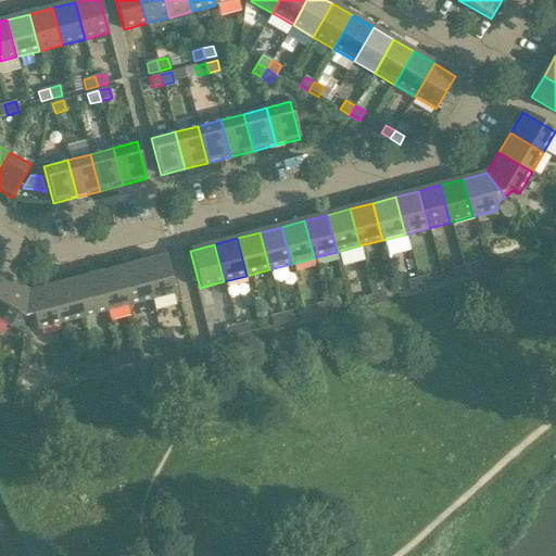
[(165,256),(142,263),(152,300),(175,294),(165,256)]
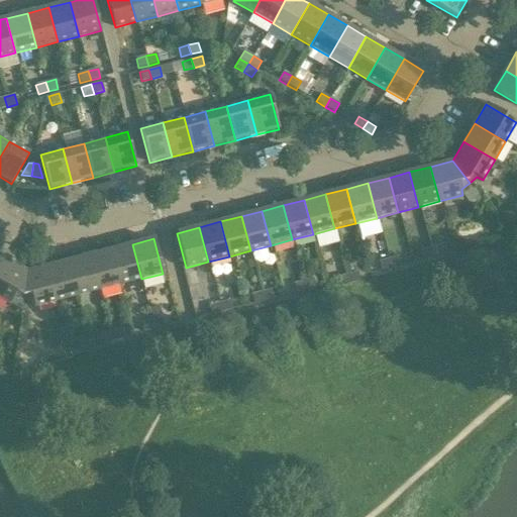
[(120,285),(141,279),(132,244),(111,250),(120,285)]
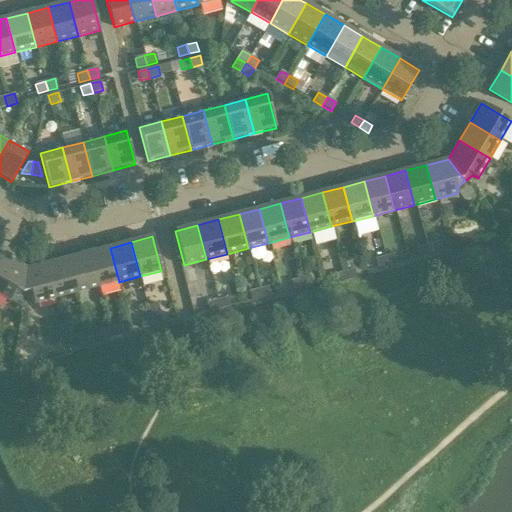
[(429,255),(438,252),(436,244),(427,246),(429,255)]
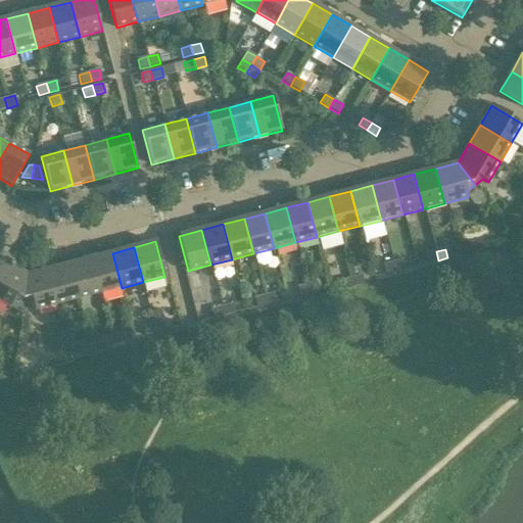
[(438,260),(436,251),(426,254),(428,263),(438,260)]
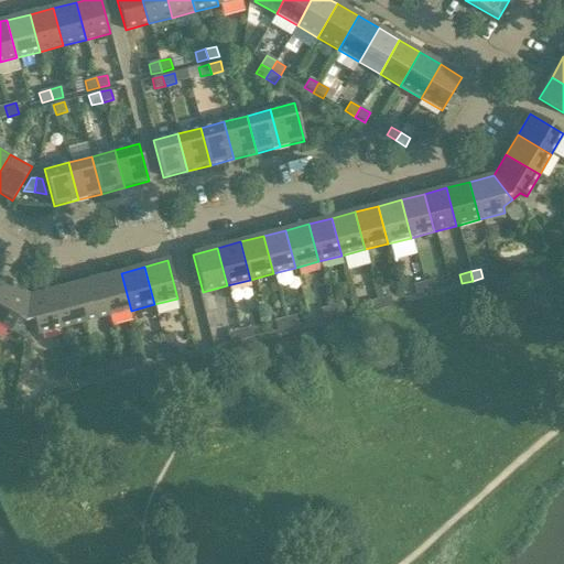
[(121,273),(98,279),(108,316),(131,311),(121,273)]
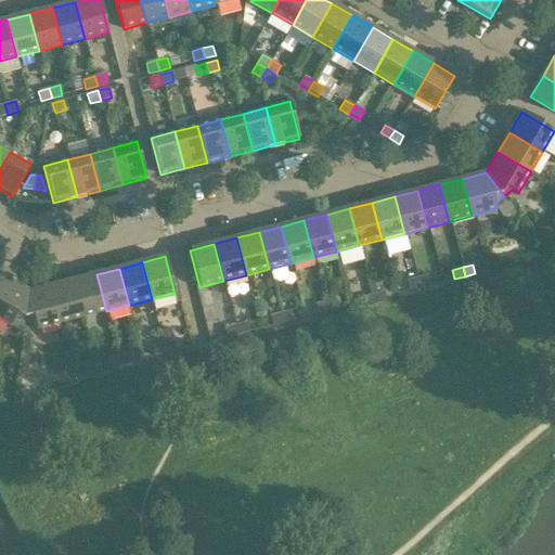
[(85,317),(106,311),(97,274),(75,280),(85,317)]
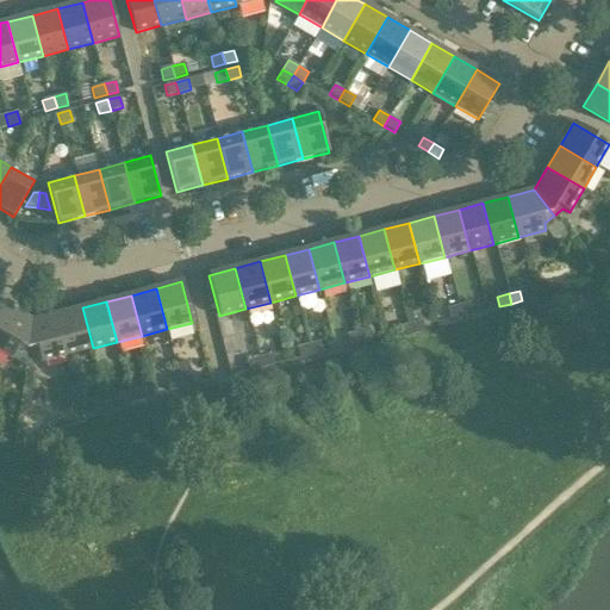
[(461,316),(473,313),(471,304),(459,306),(461,316)]
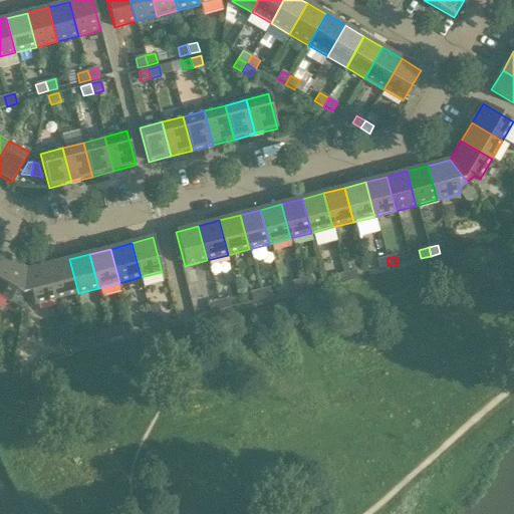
[(389,266),(387,258),(376,261),(378,269),(389,266)]
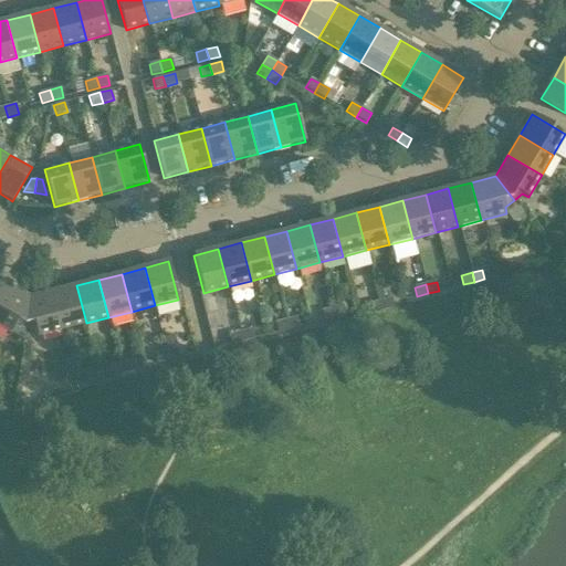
[(29,297),(8,285),(0,299),(0,325),(11,333),(14,326),(25,327),(29,297)]
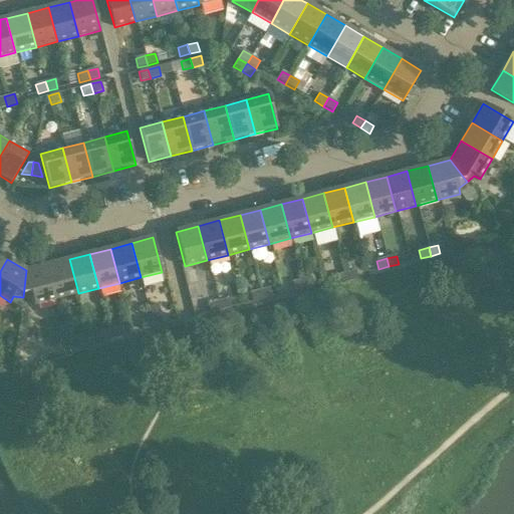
[(69,259),(48,265),(57,299),(78,293),(69,259)]
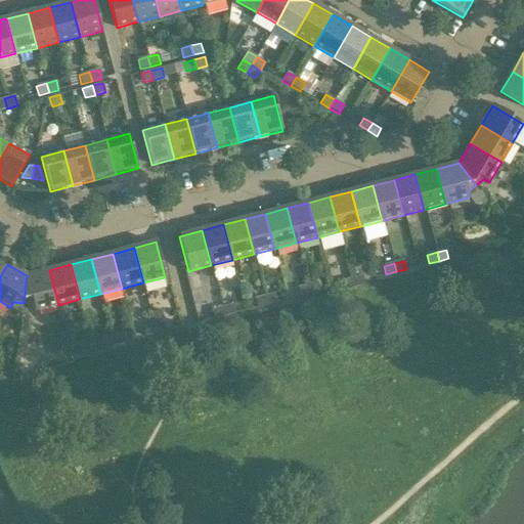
[(35,311),(58,305),(49,270),(27,275),(24,303),(33,305),(35,311)]
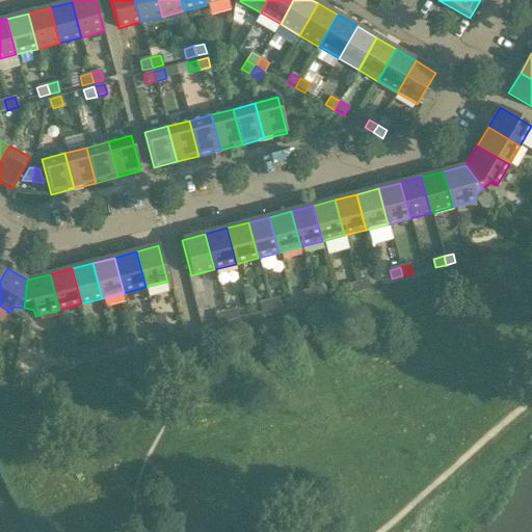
[(360,292),(370,290),(368,281),(357,284),(360,292)]
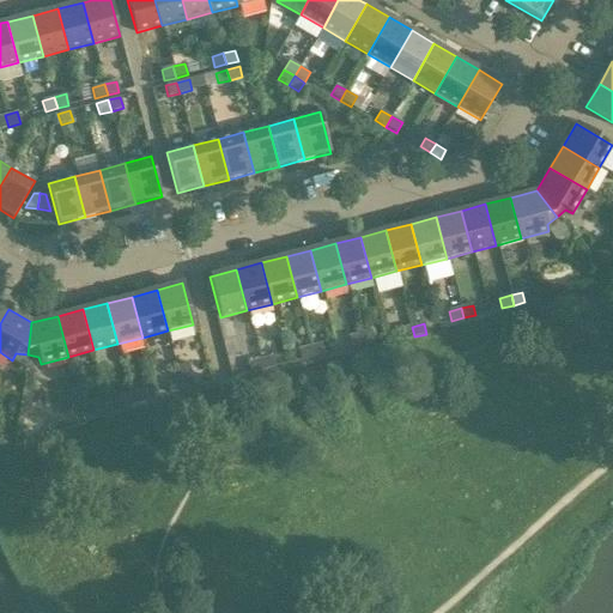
[(414,337),(412,327),(400,329),(404,339),(414,337)]
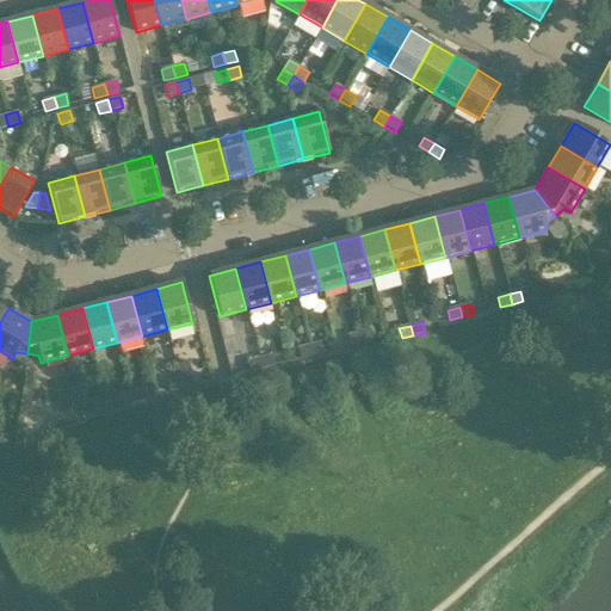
[(362,343),(372,340),(370,329),(358,333),(362,343)]
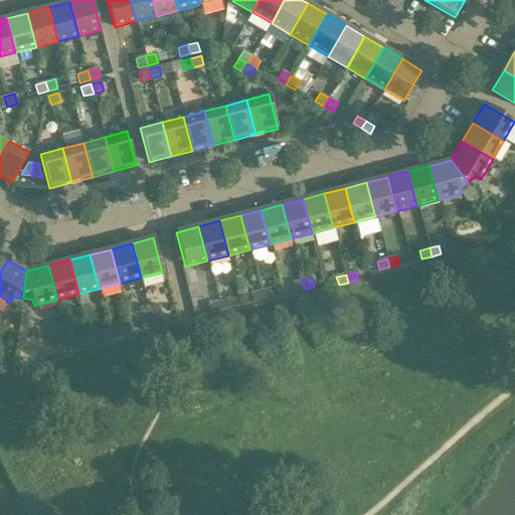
[(305,289),(302,281),(293,283),(295,292),(305,289)]
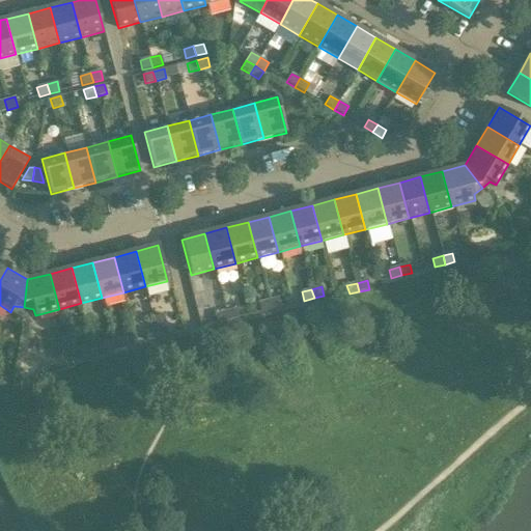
[(269,301),(271,309),(281,307),(278,298),(269,301)]
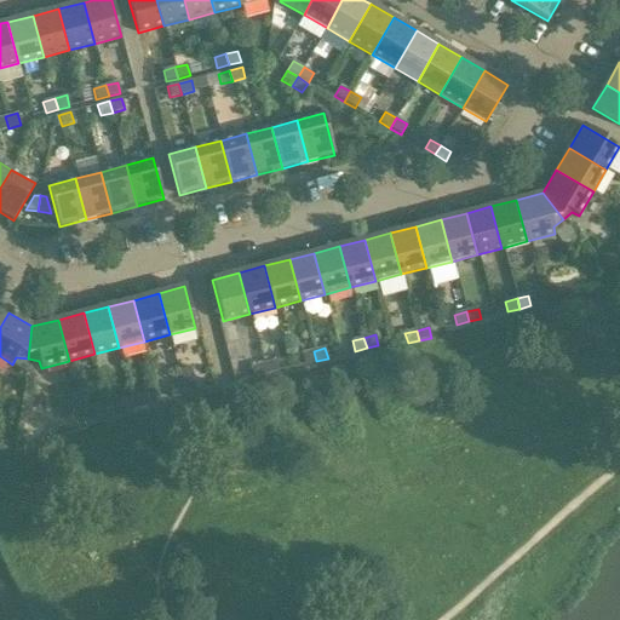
[(316,361),(314,351),(302,354),(304,365),(316,361)]
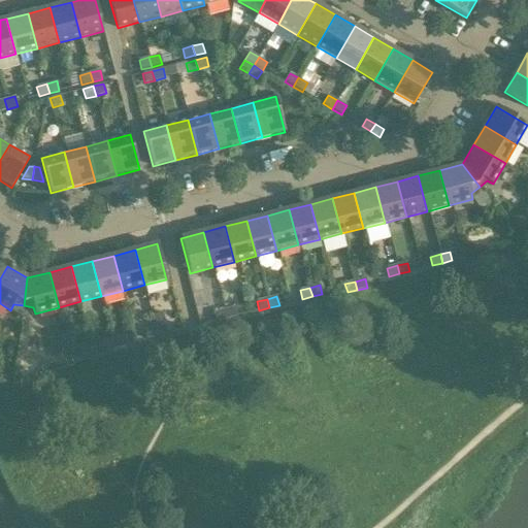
[(226,319),(236,317),(233,307),(224,310),(226,319)]
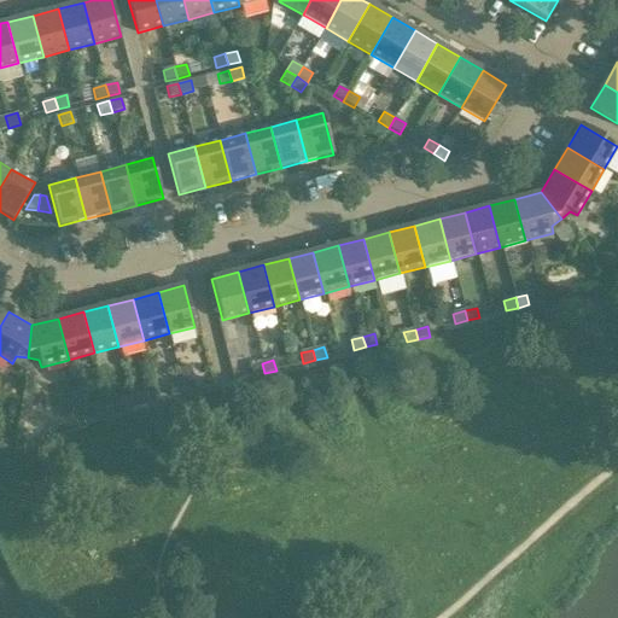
[(264,373),(262,363),(250,366),(254,377),(264,373)]
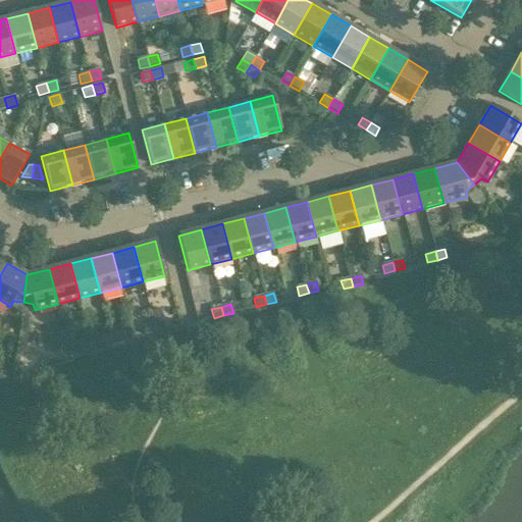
[(160,310),(151,312),(154,323),(163,321),(160,310)]
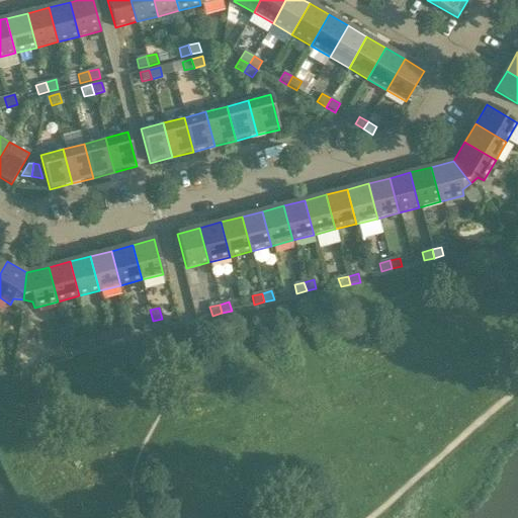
[(154,331),(164,328),(162,320),(152,322),(154,331)]
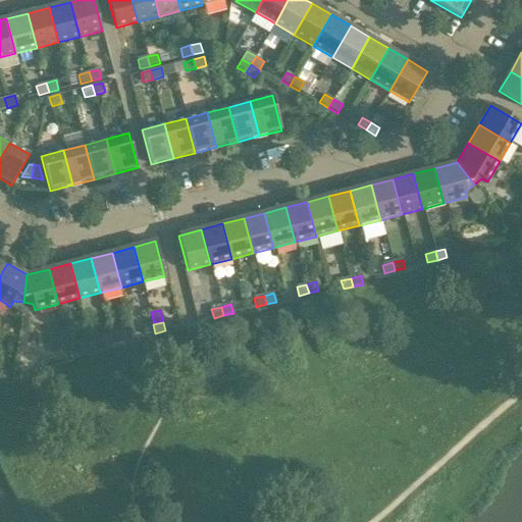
[(155,333),(153,324),(143,327),(146,335),(155,333)]
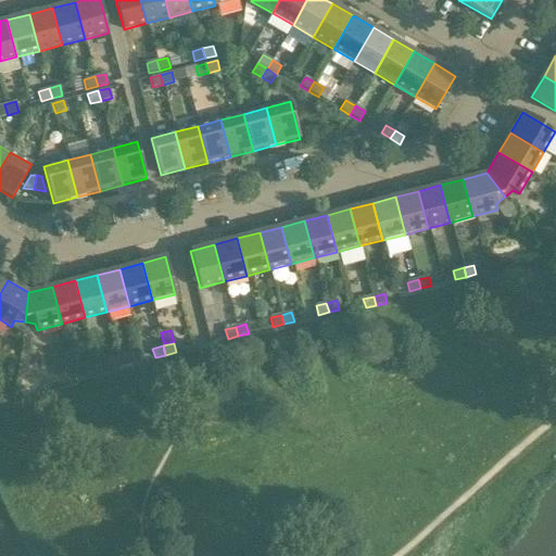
[(121,367),(130,364),(128,355),(117,357),(121,367)]
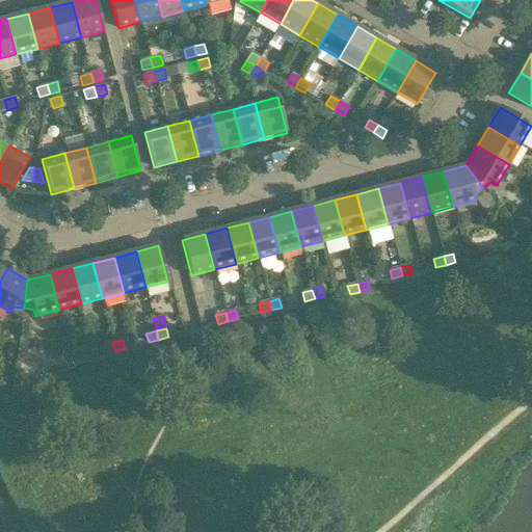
[(115,351),(112,342),(103,345),(105,353),(115,351)]
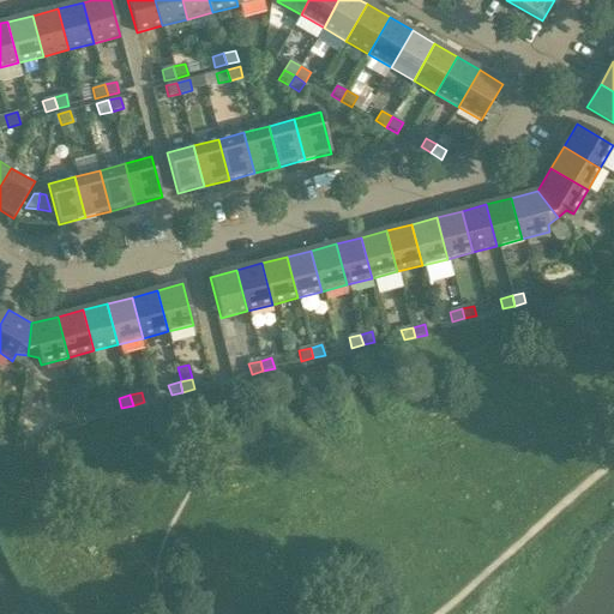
[(83,419),(94,415),(91,405),(80,408),(83,419)]
